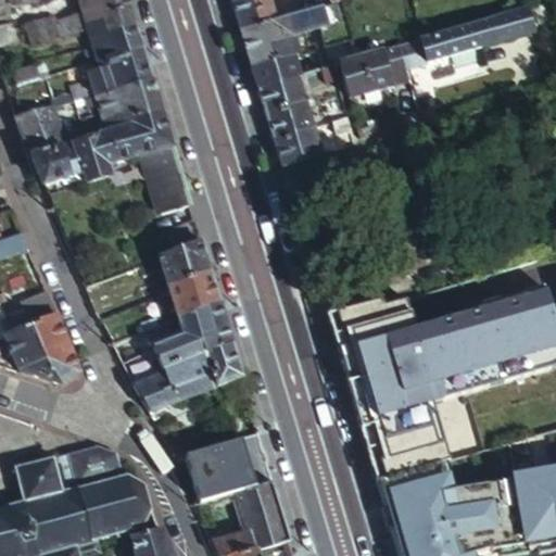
[(134,25),(126,0),(88,0),(80,3),(84,14),(55,22),(54,17),(25,25),(33,47),(89,30),(95,48),(99,47),(108,43),(112,42),(109,34),(134,25)]
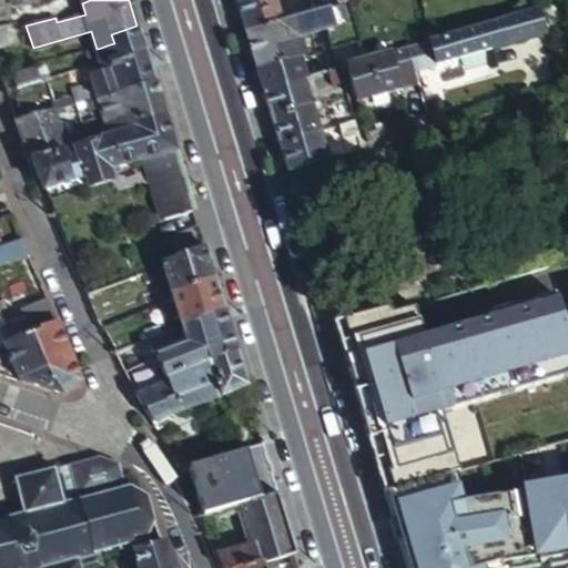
[(237,0),(246,30),(282,20),(276,0),(237,0)]
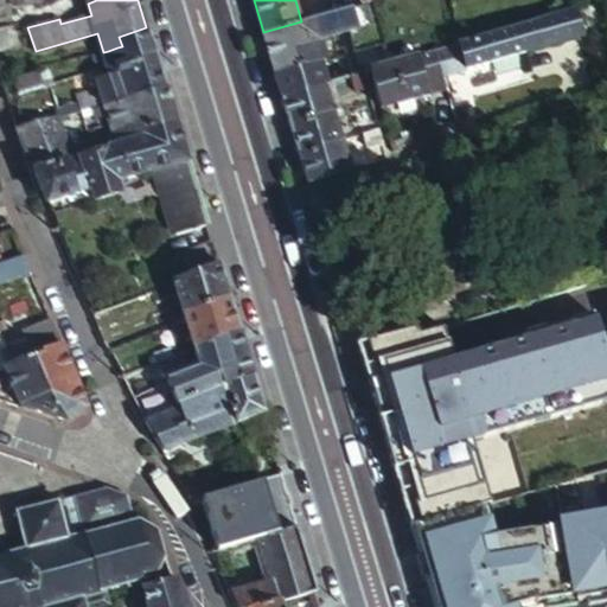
[(372,0),(333,0),(338,11),(356,5),(364,2),(372,0)]
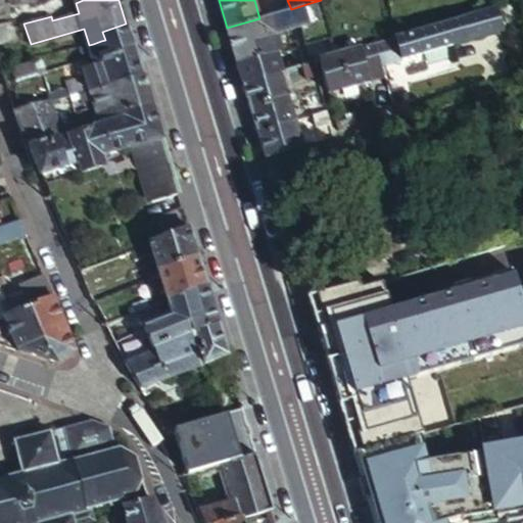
[(227,28),(233,48),(281,34),(279,30),(301,22),(302,25),(320,19),(314,2),(306,4),(291,9),(259,18),(227,28)]
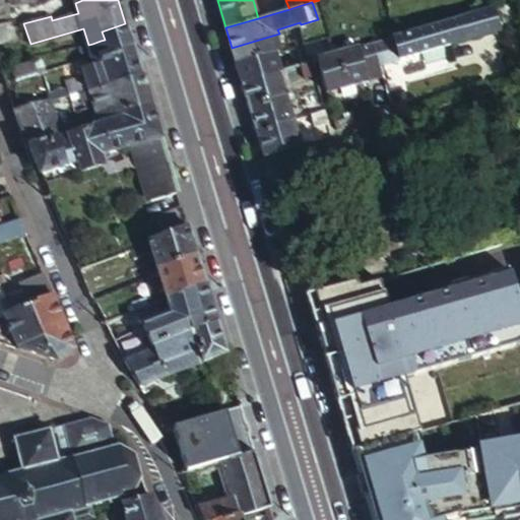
[(445,20),(452,44),(510,26),(504,3),(445,20)]
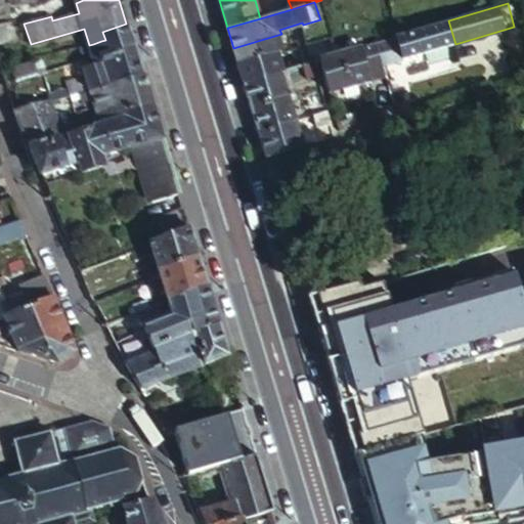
[(13,19),(0,24),(0,45),(20,39),(16,27),(13,19)]
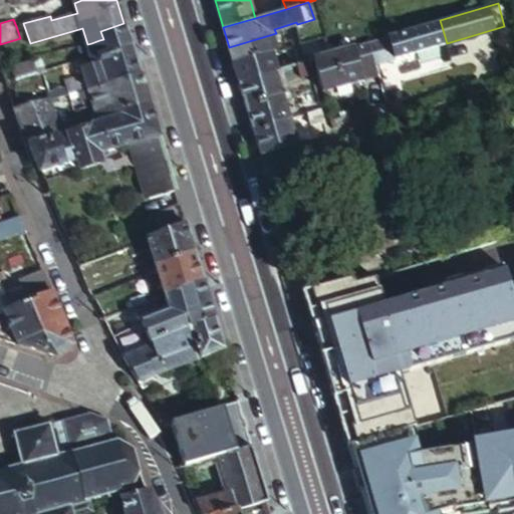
[(319,37),(314,19),(297,24),(302,42),(319,37)]
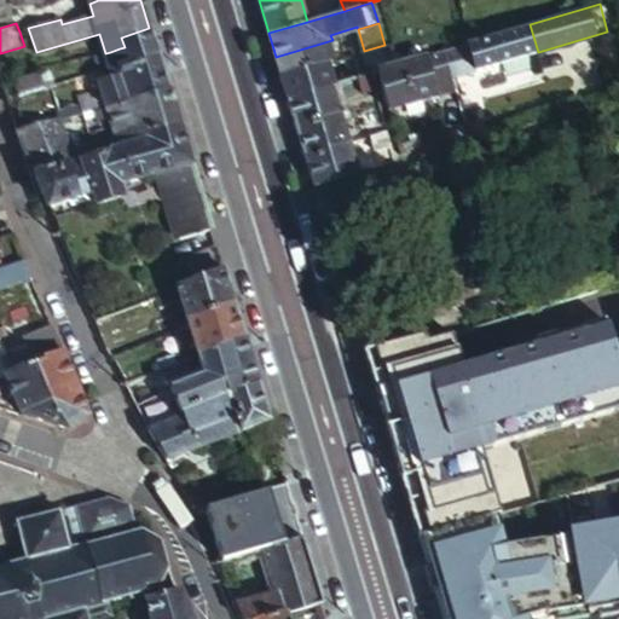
[(452,48),(458,76),(538,52),(530,24),(474,41),(452,48)]
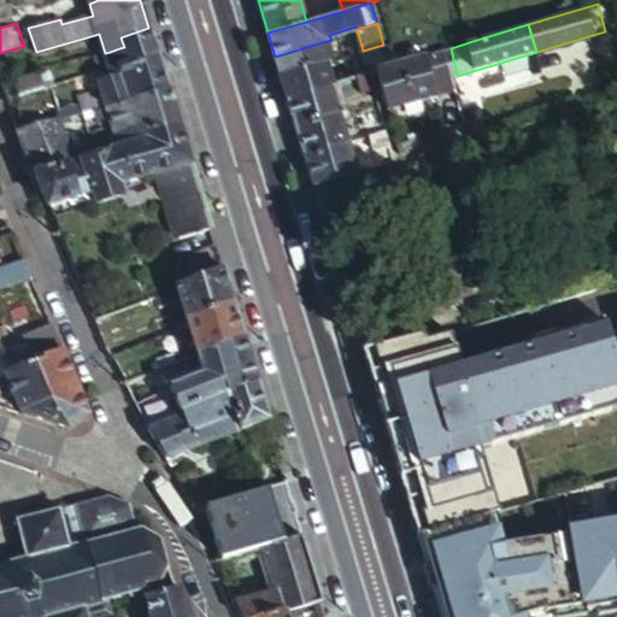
[(157,57),(148,28),(121,37),(124,47),(119,48),(110,52),(105,53),(110,68),(128,62),(129,65),(157,57)]
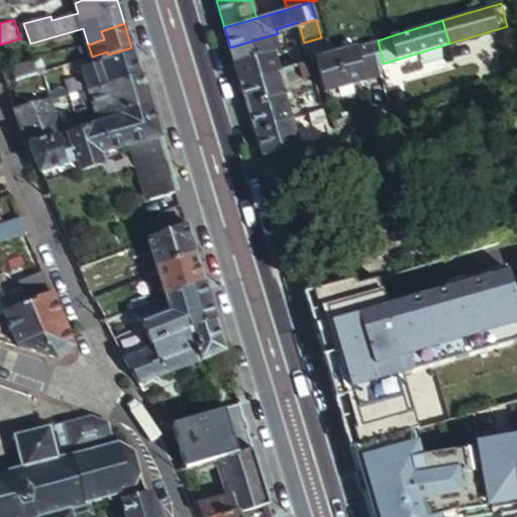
[(233,58),(235,62),(277,49),(282,47),(278,33),(230,47),(233,58)]
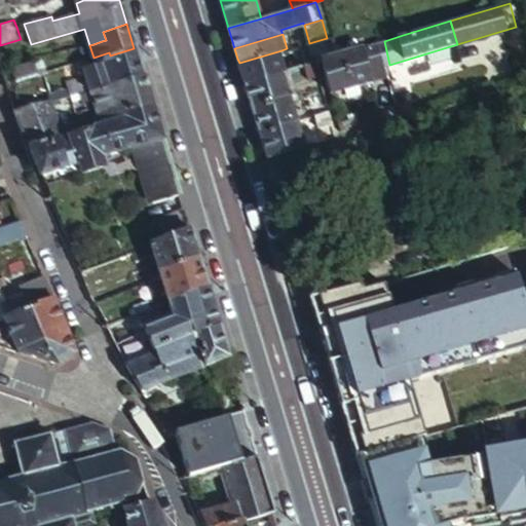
[(330,50),(327,38),(309,43),(313,54),(330,50)]
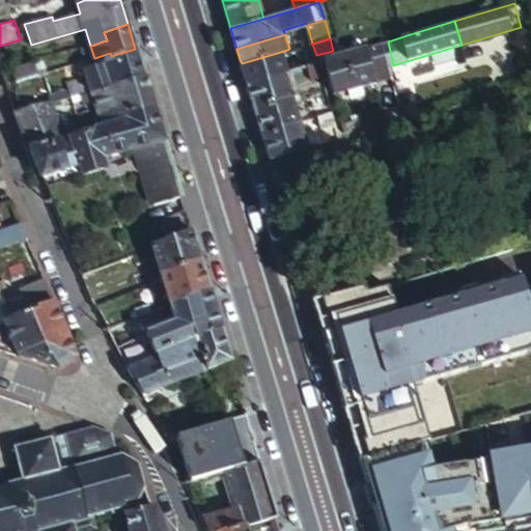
[(376,81),(394,75),(393,65),(388,42),(367,48),(376,81)]
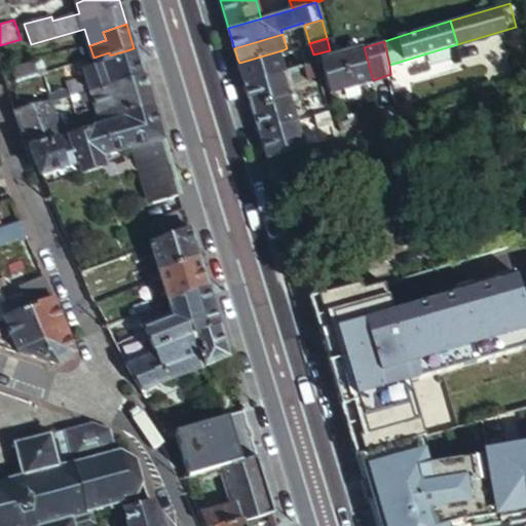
[(332,91),(373,80),(364,47),(323,60),(326,68),(330,84),(332,91)]
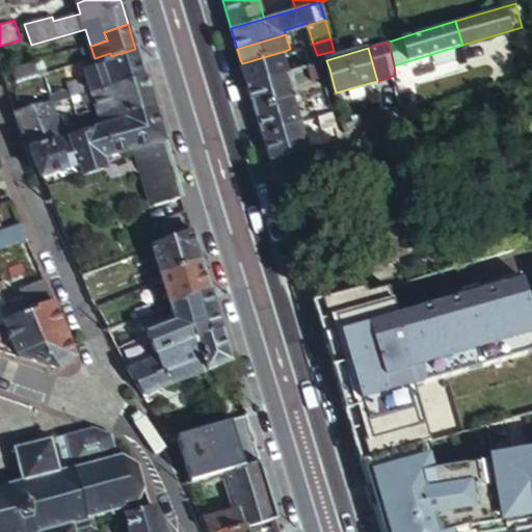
[(90,90),(143,75),(137,55),(135,49),(111,56),(110,53),(95,58),(95,60),(98,69),(86,72),(89,83),(75,82),(69,83),(73,96),(90,90)]
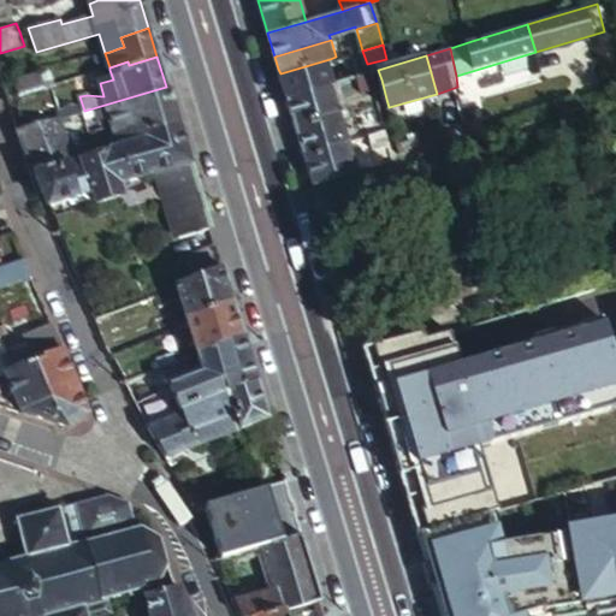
[(280,73),(286,96),(331,83),(336,82),(330,59),(280,73)]
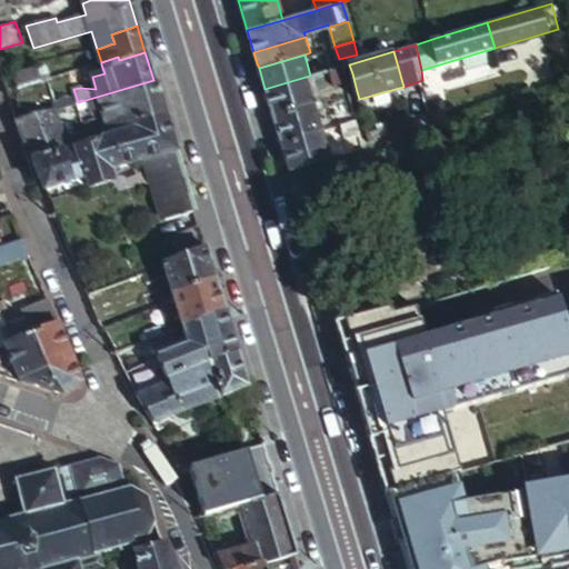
[(349,65),(330,70),(333,86),(348,81),(347,75),(352,73),(349,65)]
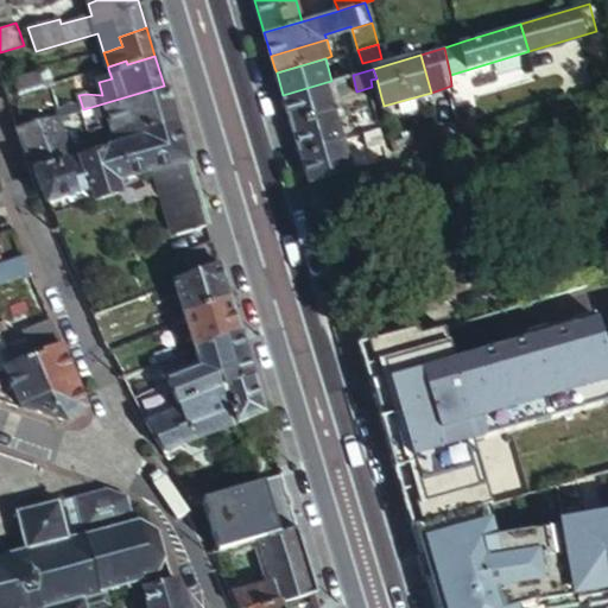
[(48,71),(40,75),(45,87),(52,84),(48,71)]
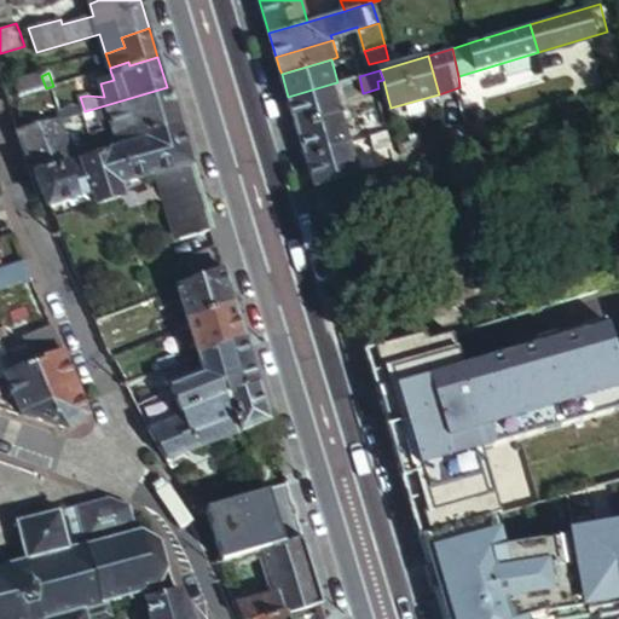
[(46,88),(41,76),(16,82),(21,97),(46,88)]
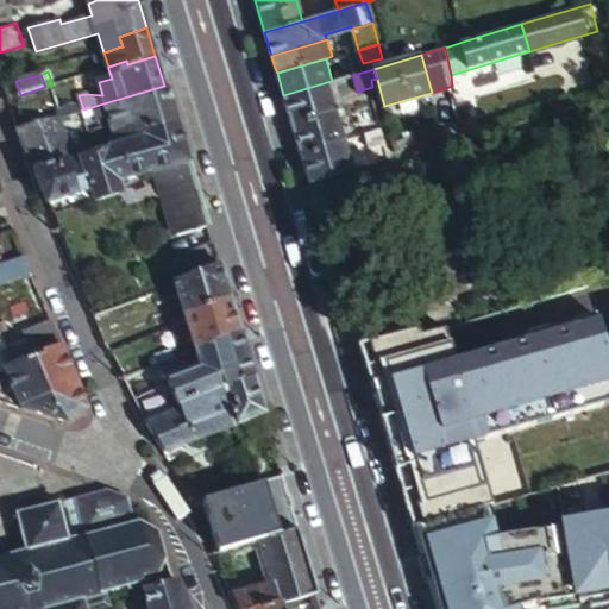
[(283,95),(292,123),(337,111),(327,82),(283,95)]
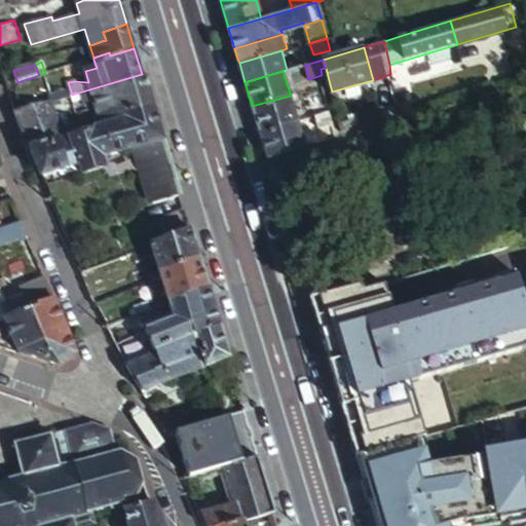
[(146,88),(142,74),(89,89),(95,110),(114,104),(113,100),(146,88)]
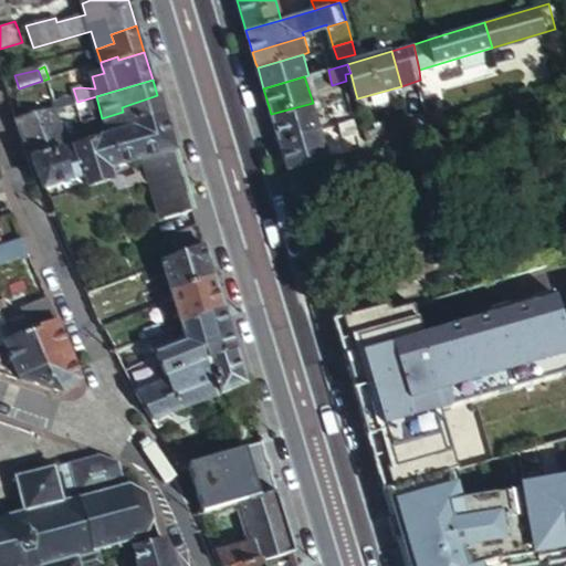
[(48,82),(17,92),(13,93),(22,116),(55,105),(48,82)]
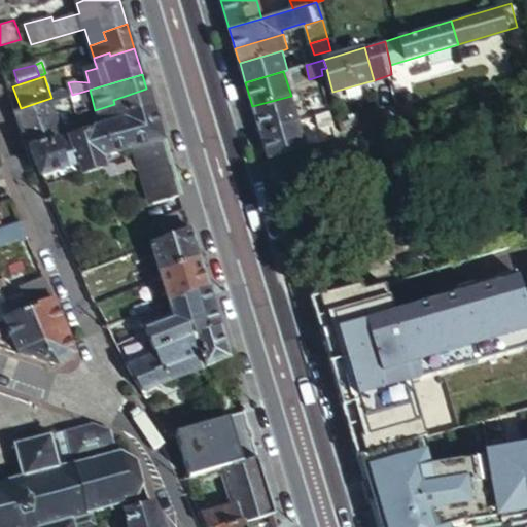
[(153,111),(146,89),(113,100),(114,104),(95,110),(101,128),(153,111)]
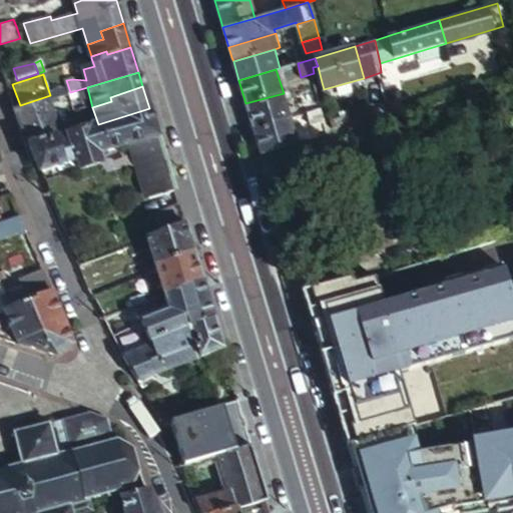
[(245,103),(252,127),(291,116),(284,93),(245,103)]
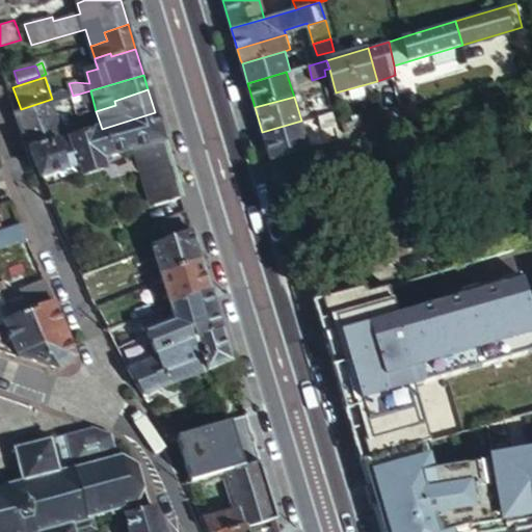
[(30,148),(31,150),(62,140),(51,103),(17,112),(18,114),(21,123),(24,132),(30,148)]
